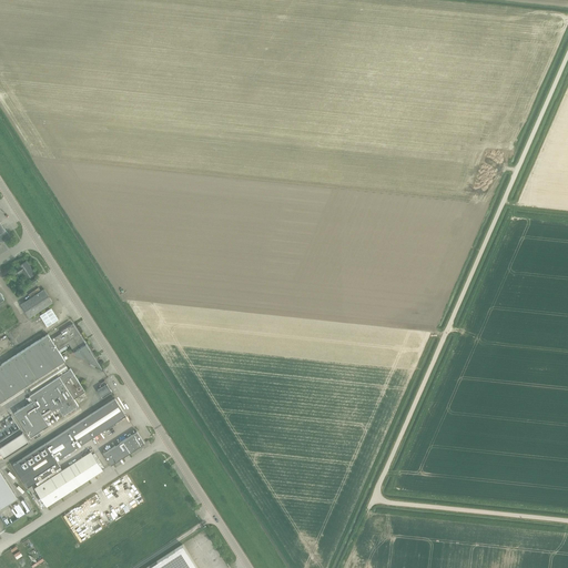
[(6,230),(4,229),(0,222),(0,242),(10,236),(6,230)]
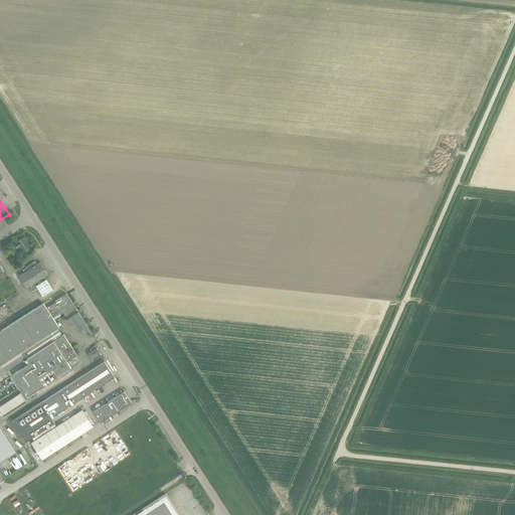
[(30,247),(23,236),(16,241),(15,242),(18,247),(20,246),(23,252),(30,247)]
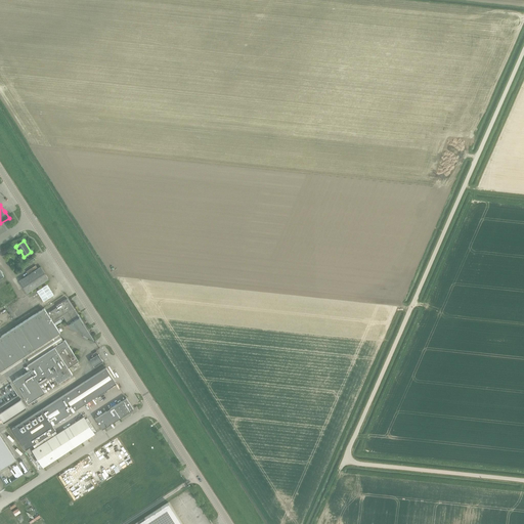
[(38,268),(36,265),(27,271),(29,274),(19,280),(27,293),(48,278),(41,267),(38,268)]
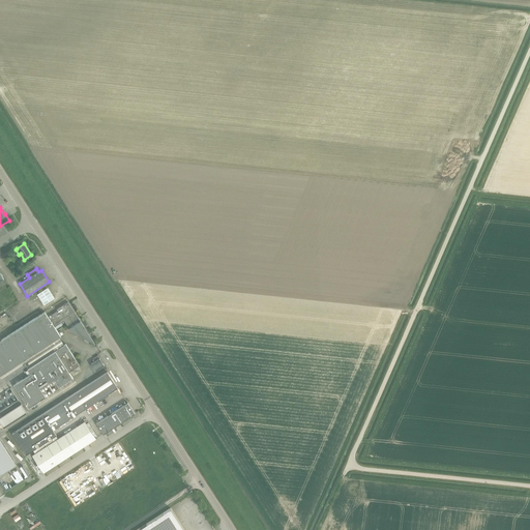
[(0,375),(60,336),(55,327),(64,321),(70,331),(95,344),(68,301),(57,310),(58,311),(48,317),(45,312),(0,341),(0,375)]
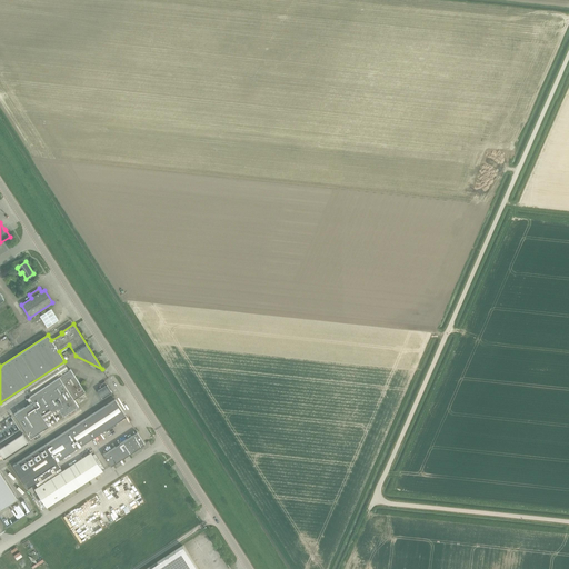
[(86,392),(70,369),(69,370),(29,396),(33,401),(15,413),(30,438),(49,426),(43,417),(58,407),(63,416),(78,406),(75,399),(86,392)]
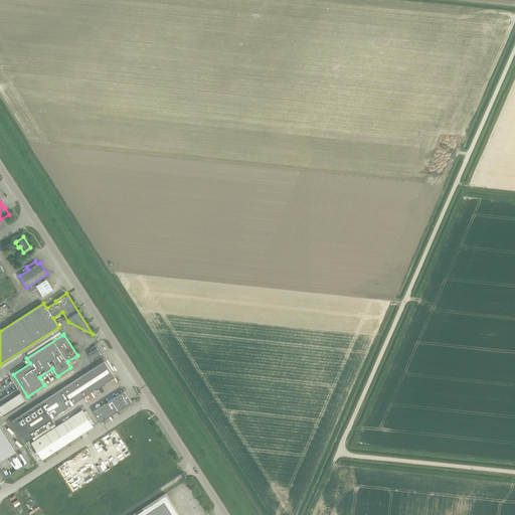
[(97,348),(95,345),(91,348),(93,350),(88,353),(93,361),(102,355),(97,348)]
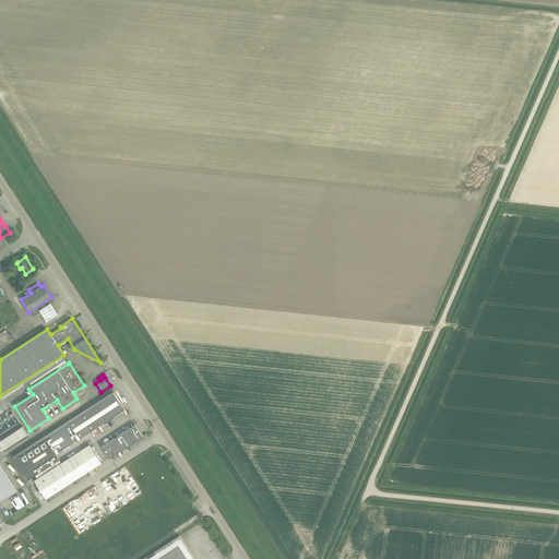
[(59,459),(56,453),(123,408),(113,392),(45,437),(13,458),(27,479),(59,459)]
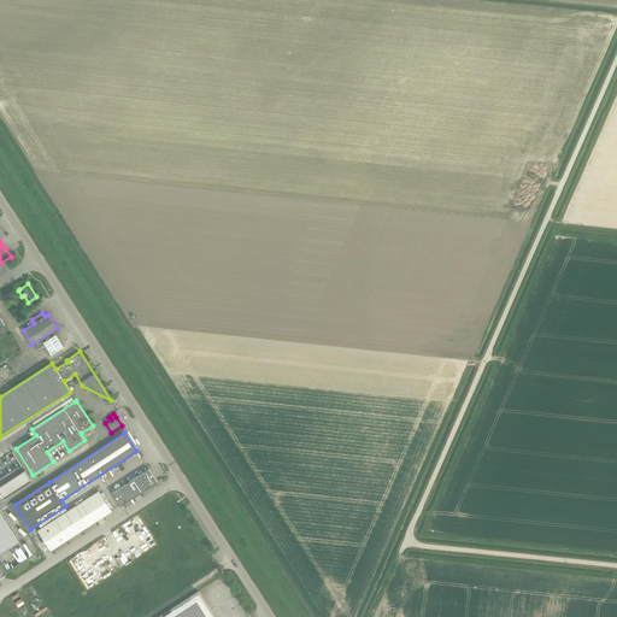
[(131,458),(133,460),(131,462),(133,464),(135,463),(136,464),(144,458),(140,453),(131,458)]
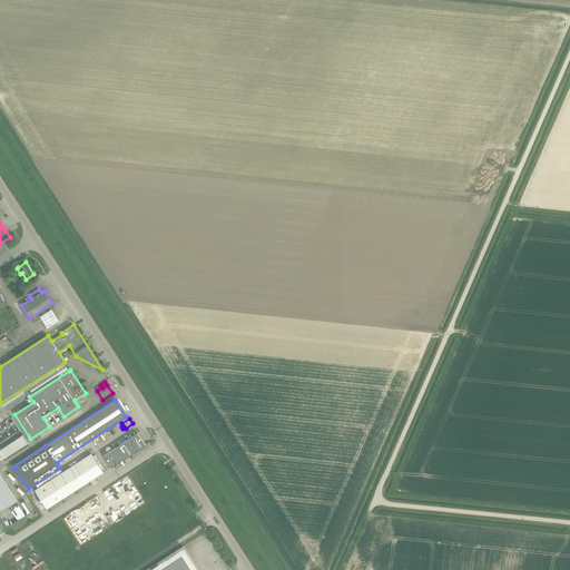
[(111,467),(112,465),(145,444),(137,433),(104,455),(111,467)]
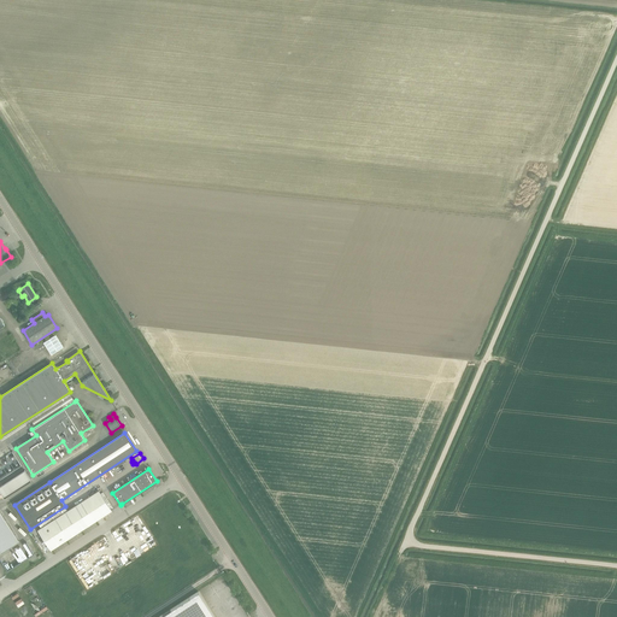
[(51,551),(76,534),(111,511),(98,491),(52,521),(37,530),(51,551)]
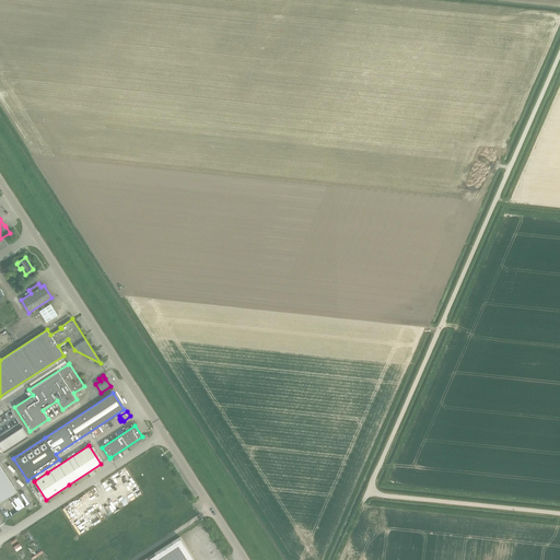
[(0,494),(6,504),(16,498),(25,511),(41,501),(32,488),(27,491),(28,491),(26,493),(23,488),(26,487),(24,482),(21,485),(6,459),(1,462),(0,461),(0,459),(0,494)]
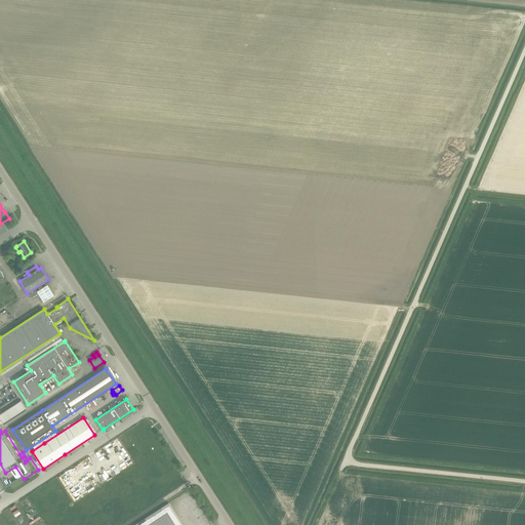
[(106,459),(113,456),(109,447),(102,451),(106,459)]
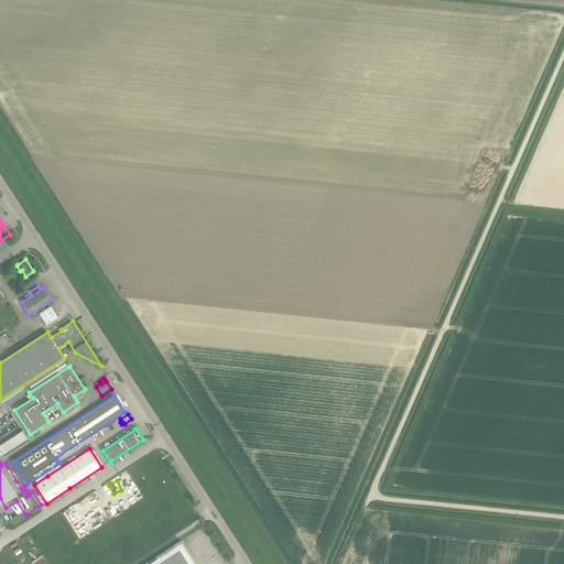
[(126,506),(138,500),(137,497),(128,501),(127,497),(122,499),(126,506)]
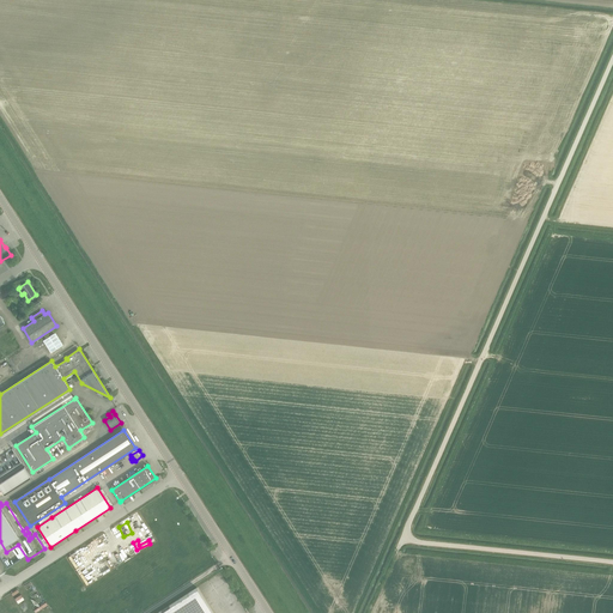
[(120,553),(125,560),(132,557),(128,548),(120,553)]
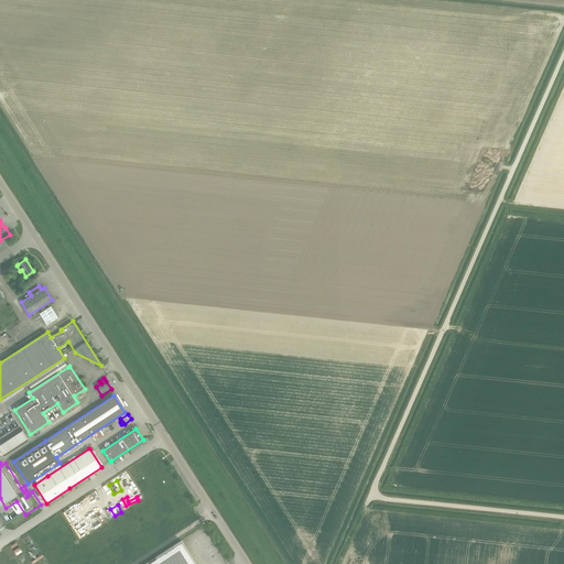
[(195,563),(181,541),(144,563),(195,563)]
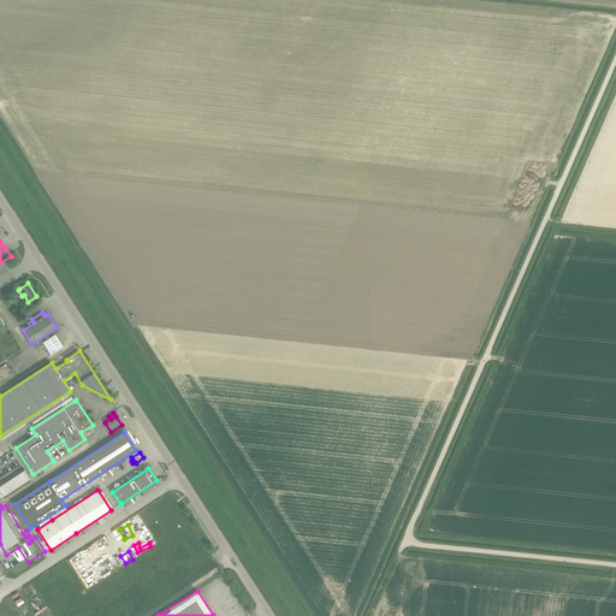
[(23,592),(16,597),(22,606),(29,603),(23,592)]
